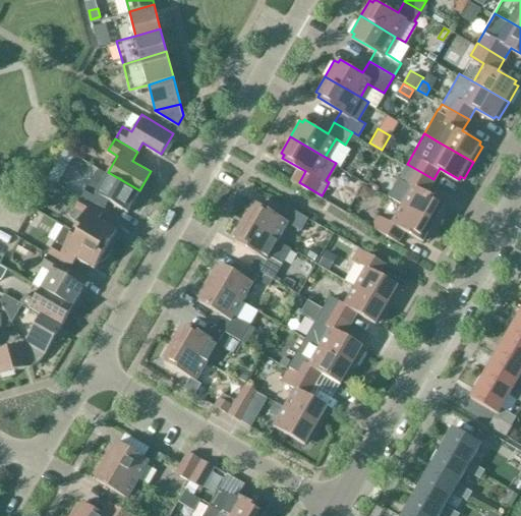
[(426,190),(433,179),(407,164),(399,176),(413,184),(403,202),(438,223),(447,207),(444,205),(446,202),(426,190)]
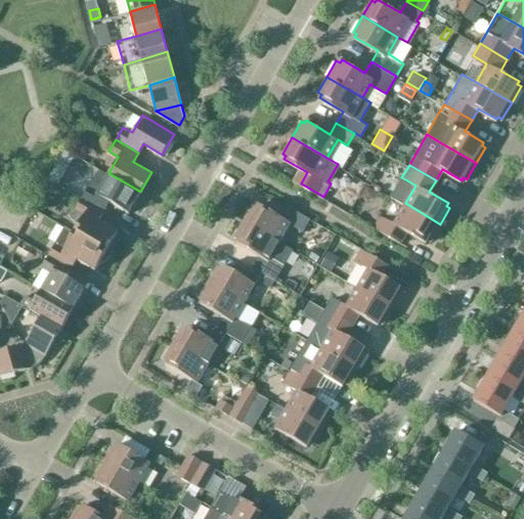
[(55,167),(49,177),(58,183),(64,172),(55,167)]
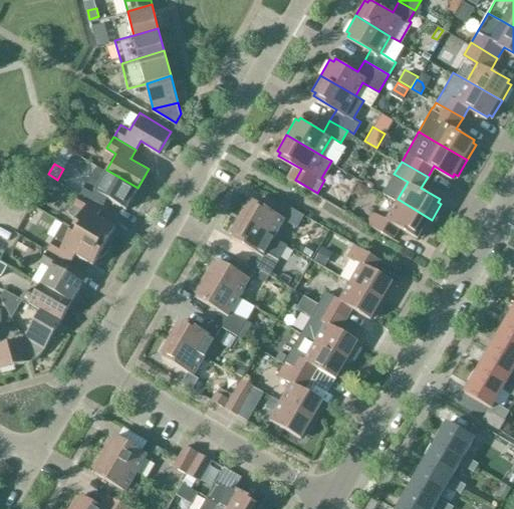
[(138,188),(106,170),(96,164),(87,181),(80,193),(102,206),(107,197),(126,208),(138,188)]
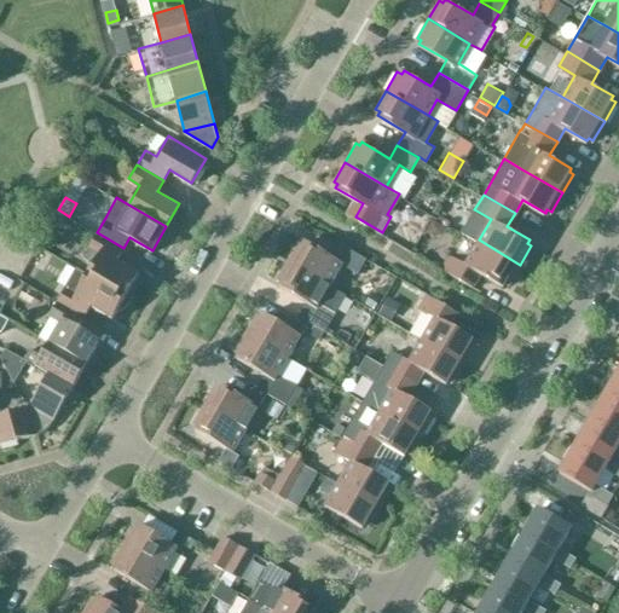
[(445,225),(433,218),(426,230),(432,233),(441,231),(445,225)]
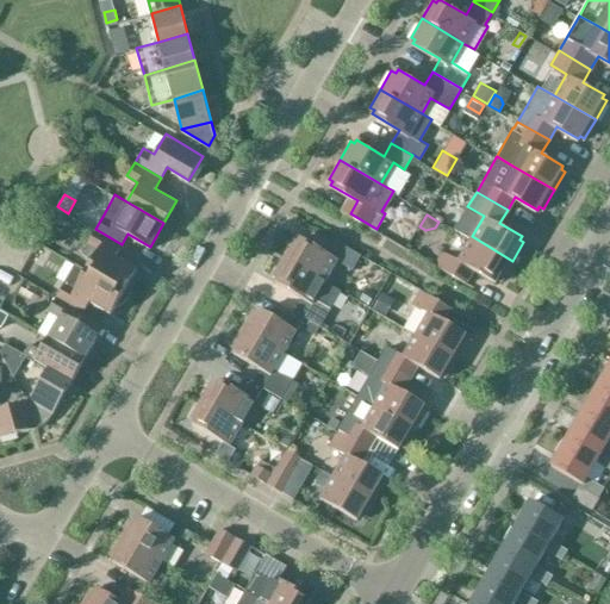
[(116,254),(122,244),(95,229),(82,251),(93,257),(87,268),(130,293),(131,291),(132,287),(134,284),(134,280),(132,276),(137,267),(116,254)]
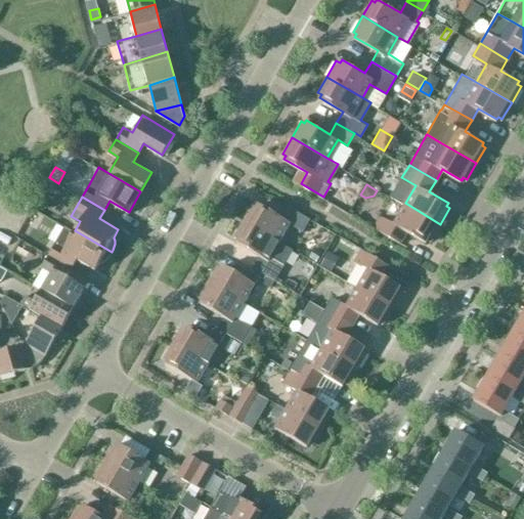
[(341,207),(348,211),(352,204),(345,200),(341,207)]
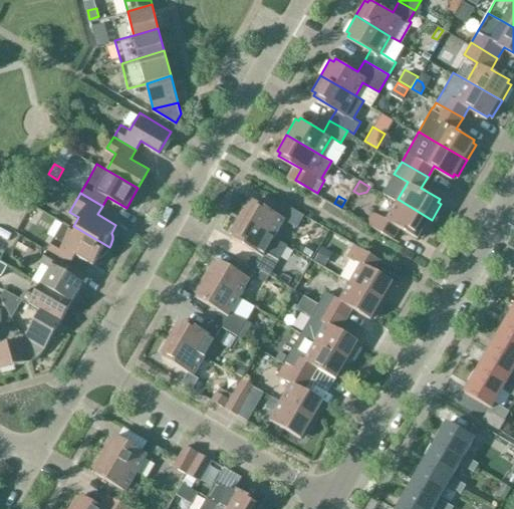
[(291,205),(283,201),(276,211),(254,198),(252,201),(248,199),(239,215),(274,235),(284,217),(298,225),(304,213),(291,205)]
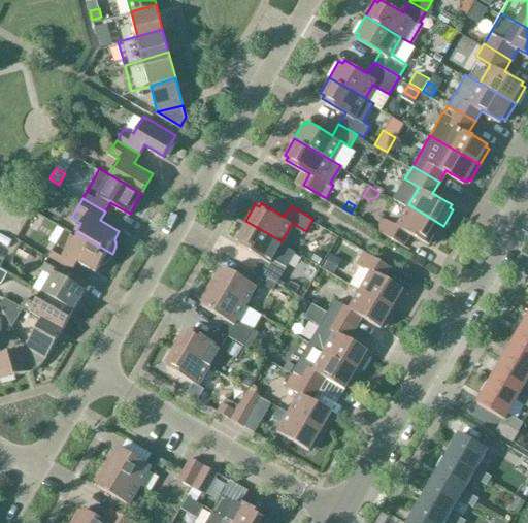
[(434,241),(443,226),(408,204),(397,223),(384,215),(376,227),(403,243),(410,232),(429,242),(431,239),(434,241)]
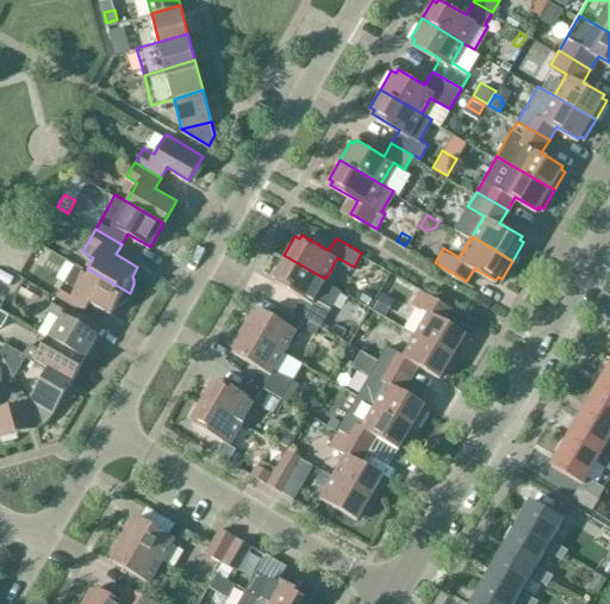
[(325,279),(284,255),(273,273),(278,275),(275,279),(303,296),(294,309),(304,315),(309,317),(321,323),(322,324),(331,306),(341,288),(325,279)]
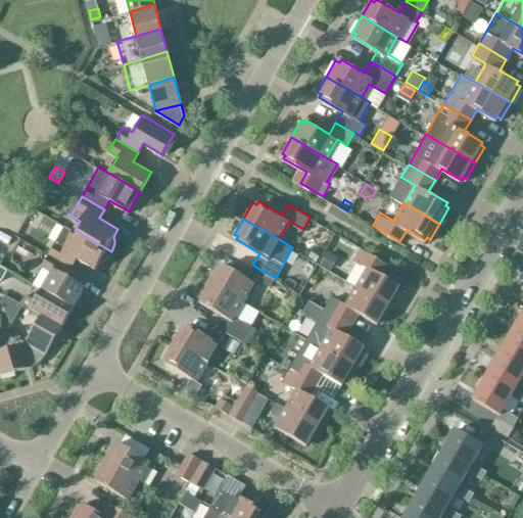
[(111,251),(75,230),(65,225),(48,253),(72,267),(77,257),(95,269),(99,261),(102,260),(105,259),(107,256),(109,254),(111,251)]
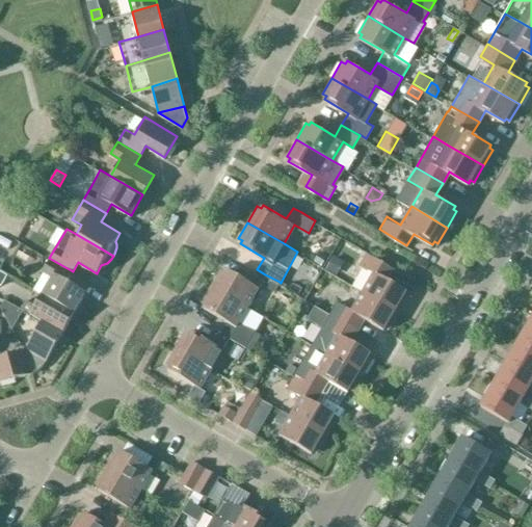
[(314,261),(321,265),(327,255),(320,251),(314,261)]
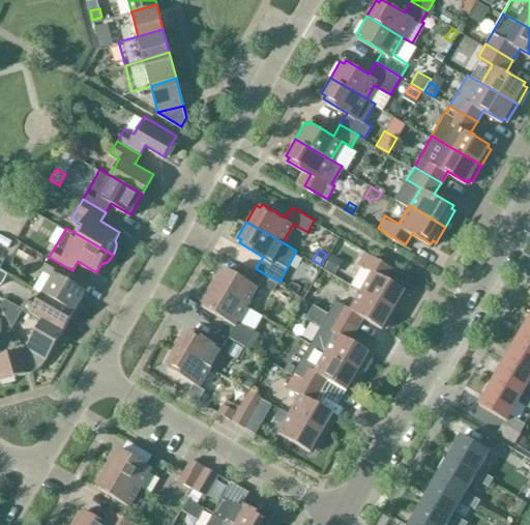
[(386,276),(392,265),(365,250),(358,262),(372,270),(361,288),(398,310),(407,293),(403,291),(405,288),(386,276)]
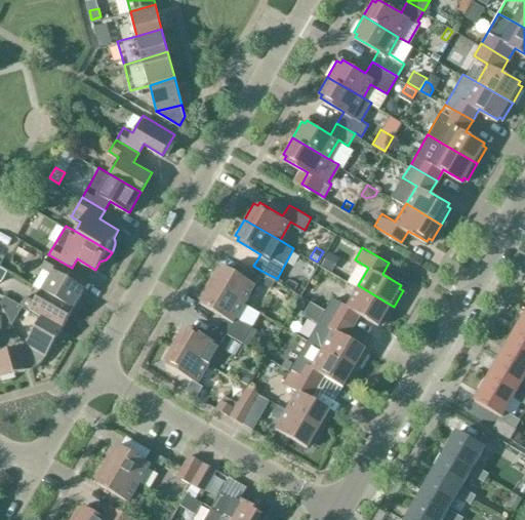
[(321,265),(331,270),(339,255),(329,250),(321,265)]
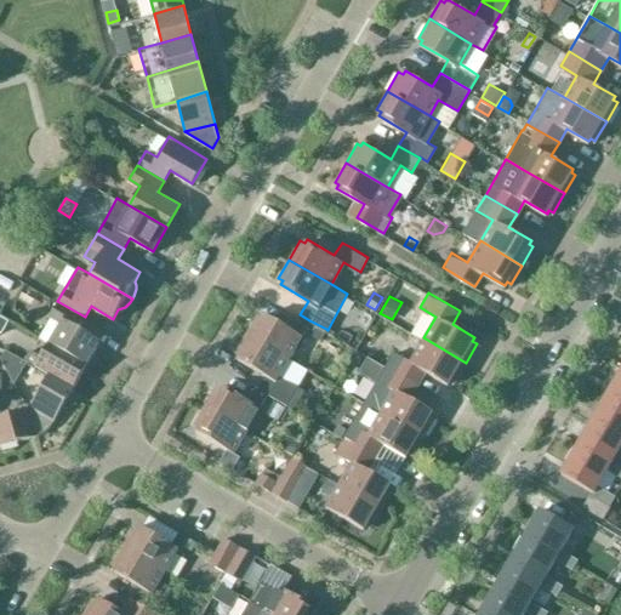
[(79,326),(85,317),(57,301),(50,314),(61,322),(49,341),(87,363),(101,340),(79,326)]
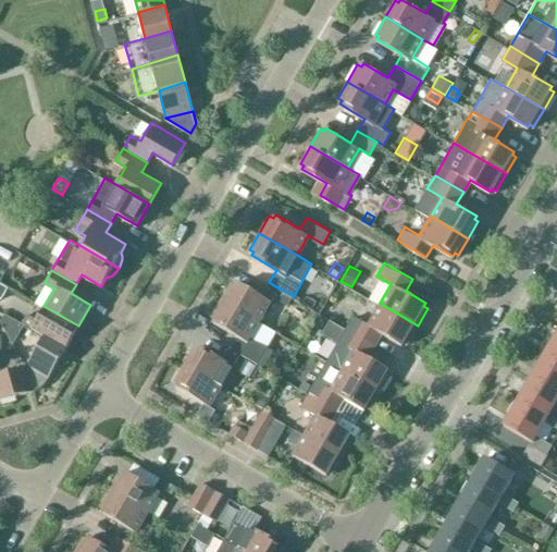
[(277,287),(269,282),(262,294),(237,279),(235,282),(232,280),(222,297),(259,319),(271,299),(277,287)]
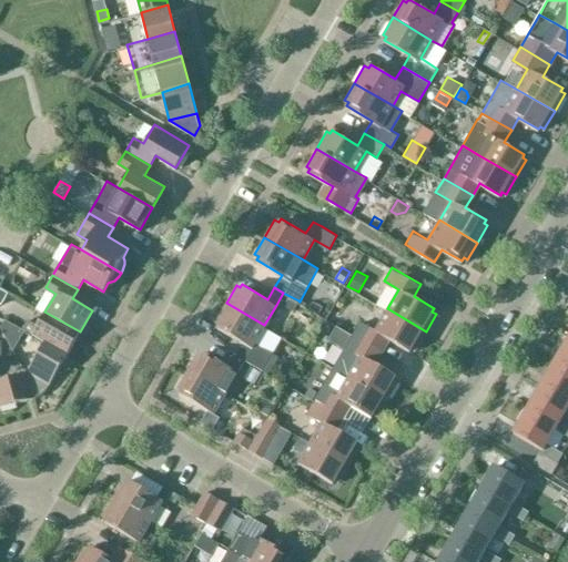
[(294,310),(298,300),(287,295),(283,304),(294,310)]
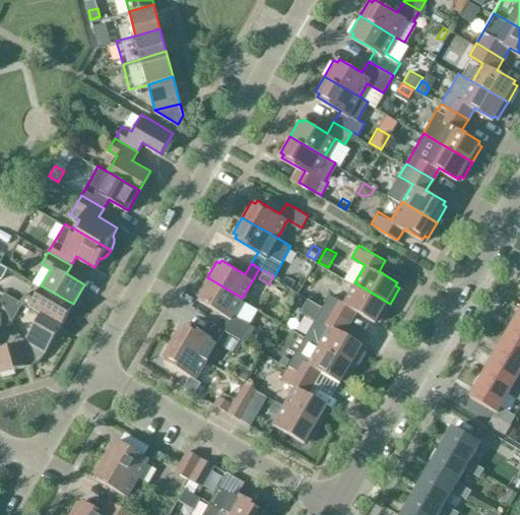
[(234,313),(242,298),(207,277),(198,294),(201,296),(200,299),(222,312),(215,323),(224,328),(223,328),(240,338),(249,321),(234,313)]
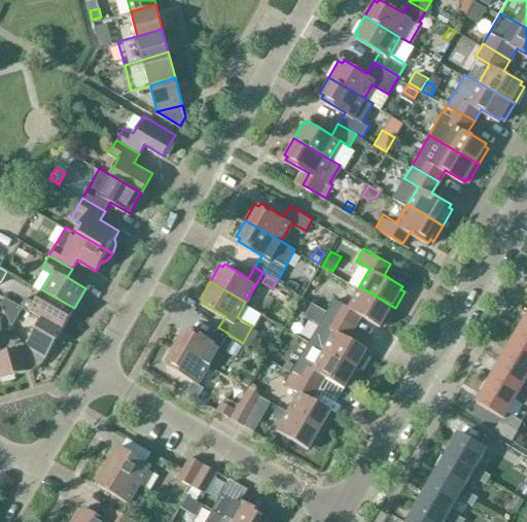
[(318,289),(311,285),(305,296),(312,300),(318,289)]
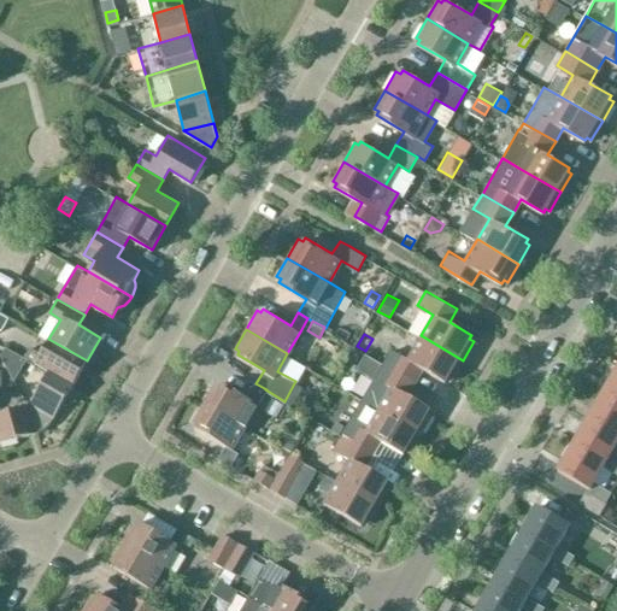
[(452,379),(463,360),(421,335),(409,357),(392,347),(383,362),(416,381),(423,368),(446,380),(447,376),(452,379)]
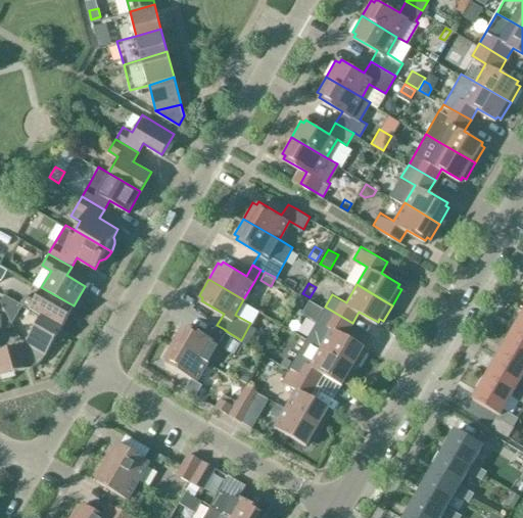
[(62,325),(74,305),(41,287),(35,298),(25,292),(19,301),(20,301),(32,309),(41,314),(42,313),(62,325)]
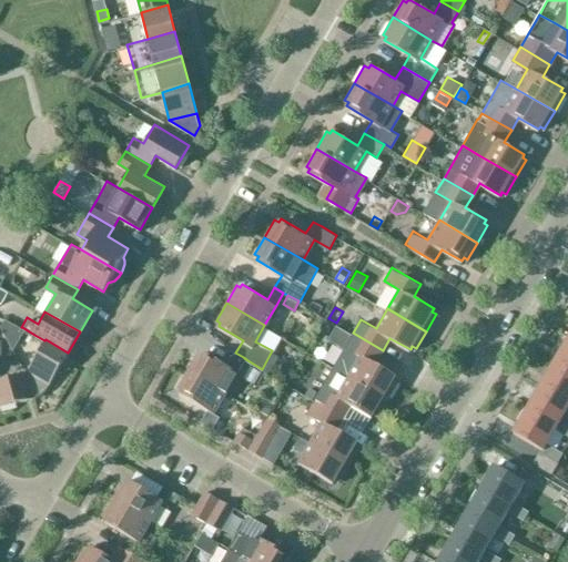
[(0,325),(12,346),(22,327),(21,327),(4,317),(0,324),(0,325)]
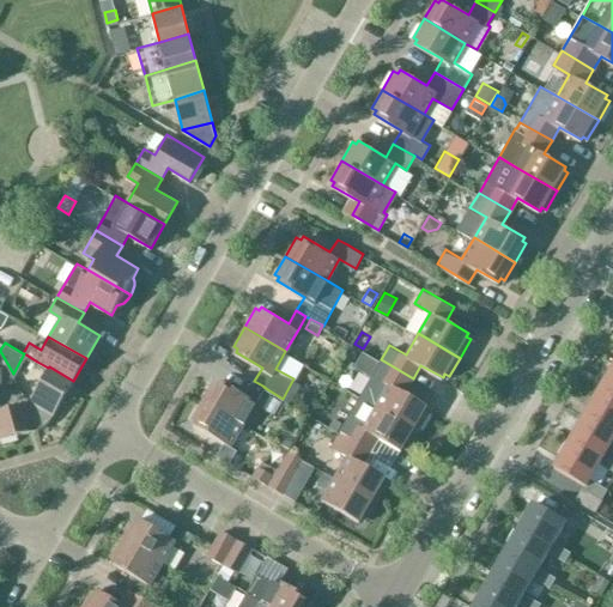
[(364,350),(354,365),(372,375),(372,374),(381,359),(364,350)]
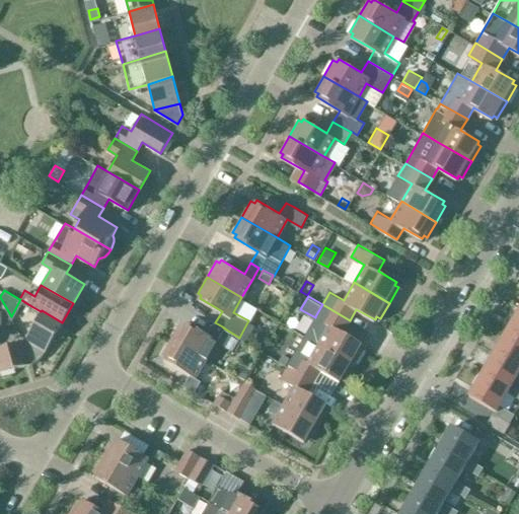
[(343,332),(350,320),(322,304),(315,316),(315,317),(305,335),(354,363),(363,347),(360,345),(362,342),(343,332)]
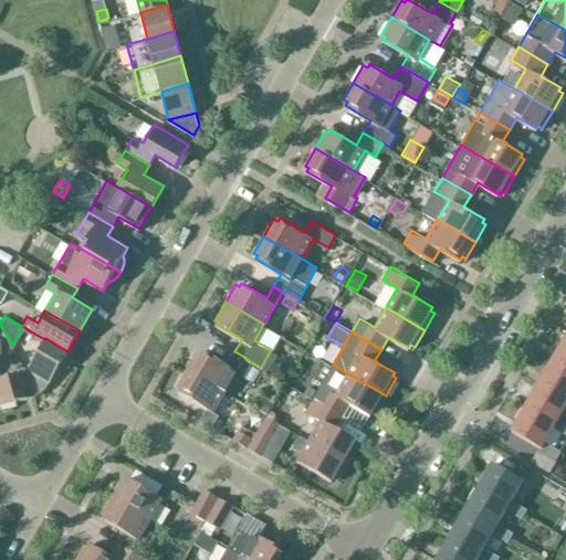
[(565,337),(552,361),(565,370),(565,337)]
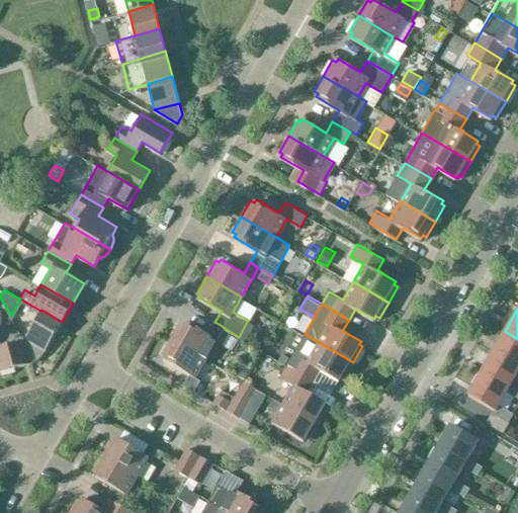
[(45,351),(62,322),(41,310),(40,311),(24,339),(30,362),(38,358),(45,351)]
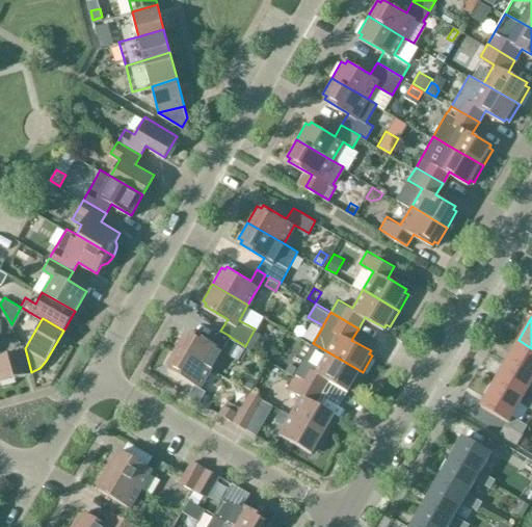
[(230,336),(220,331),(214,342),(191,328),(189,332),(185,330),(176,345),(212,367),(223,347),(222,347),(229,336),(230,336)]
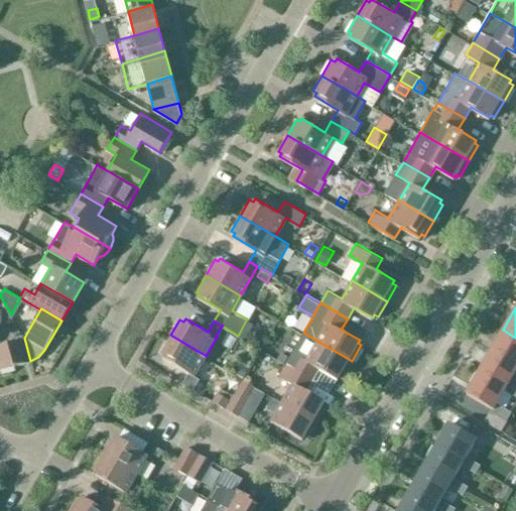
[(515,338),(503,330),(490,352),(515,367),(515,338)]
